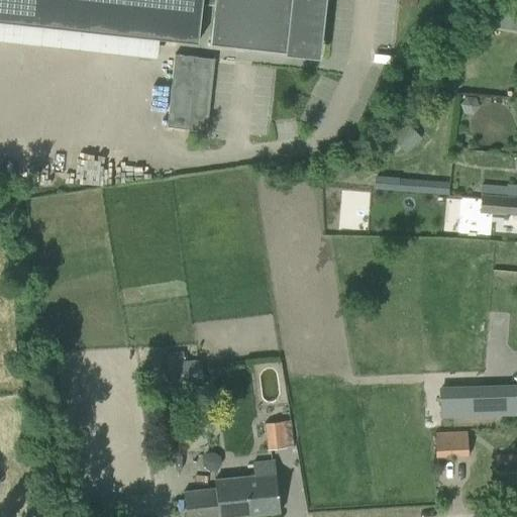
[(0,0),(0,21),(2,22),(197,43),(202,5),(213,6),(209,43),(207,43),(207,46),(290,56),(291,53),(289,52),(294,0),(0,0)]
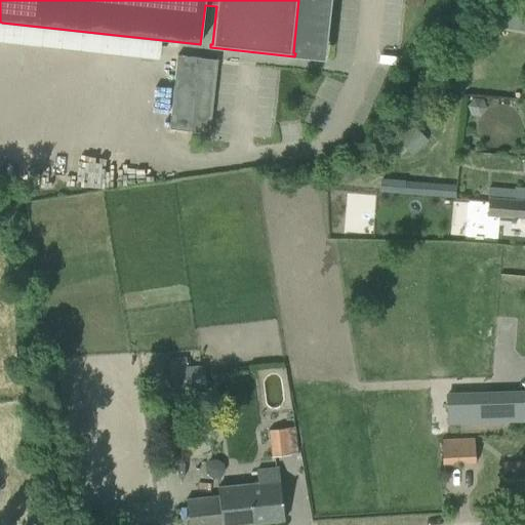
[(168,128),(191,131),(199,57),(176,55),(168,128)]
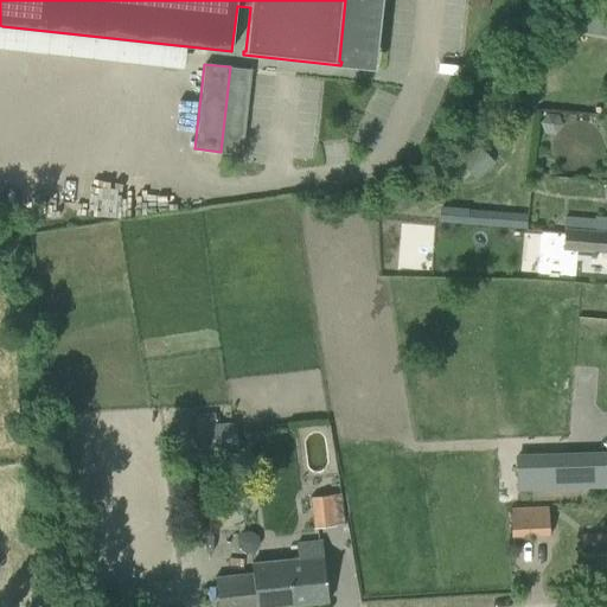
[(547,113),(540,122),(544,133),(555,134),(562,125),(557,114),(547,113)]
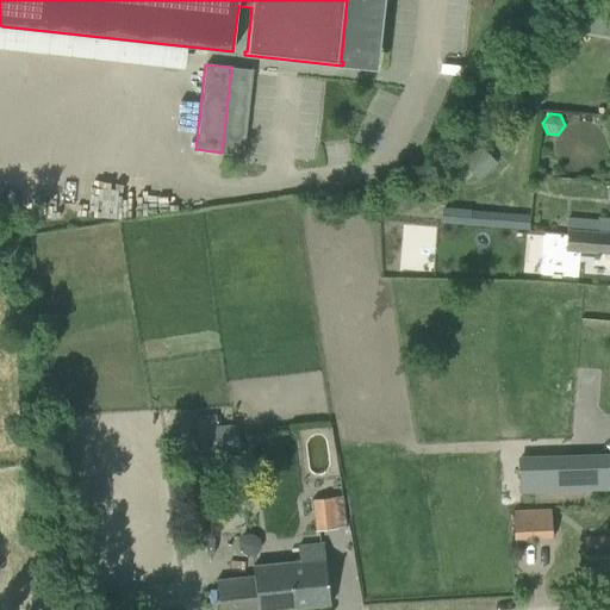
[(473,138),(456,154),(465,162),(478,176),(500,154),(483,134),(477,138),(475,139),(473,138)]
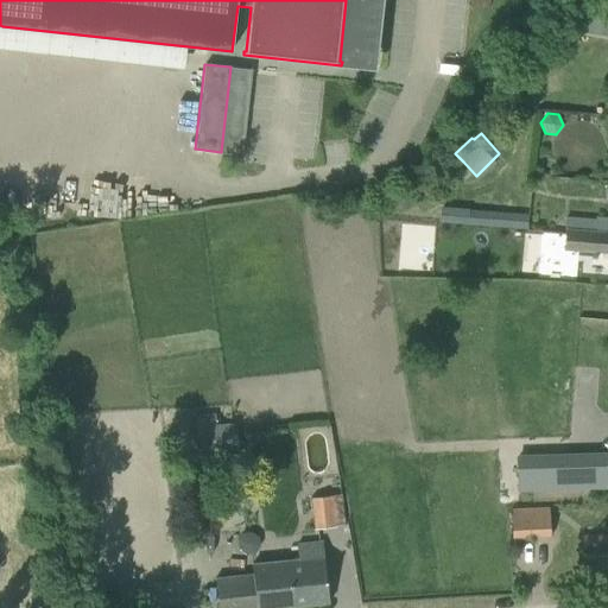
[(439,222),(439,223),(467,226),(468,210),(444,209),(441,208),(439,222)]
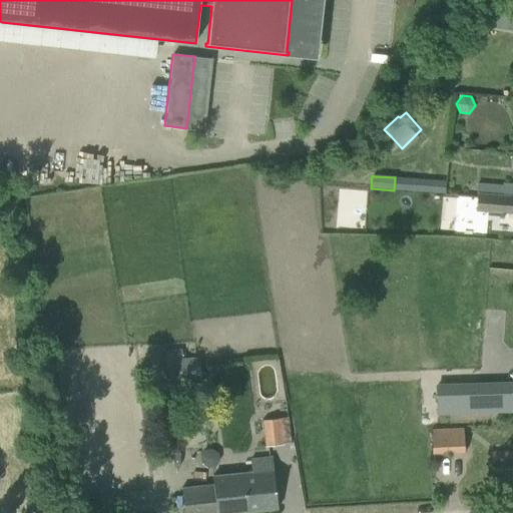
[(512,187),(478,184),(477,193),(503,195),(503,194),(512,195),(512,187)]
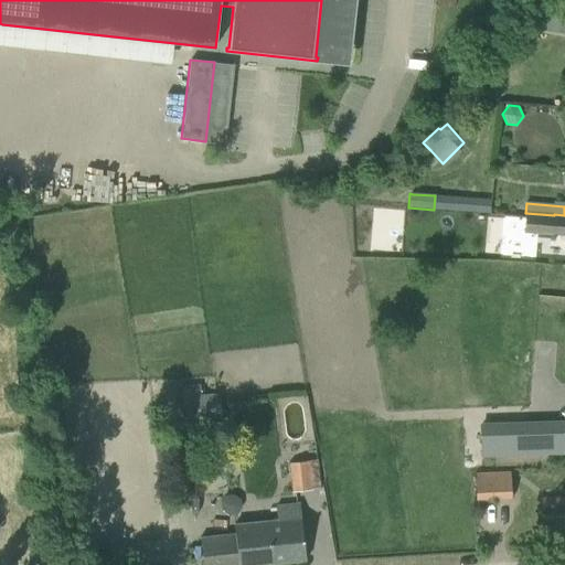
[(554,215),(525,213),(524,228),(564,232),(564,215),(554,214),(554,215)]
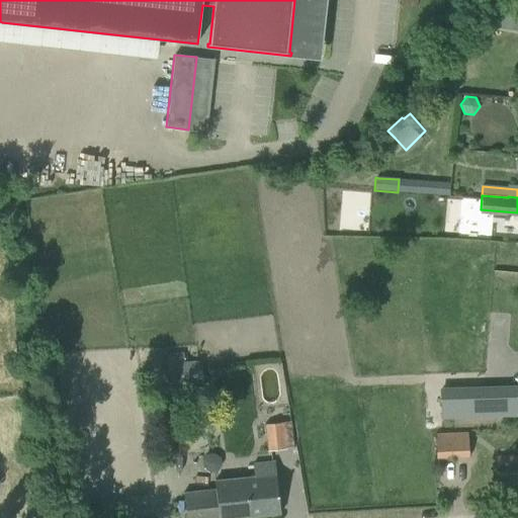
[(167,364),(168,380),(201,377),(199,361),(167,364)]
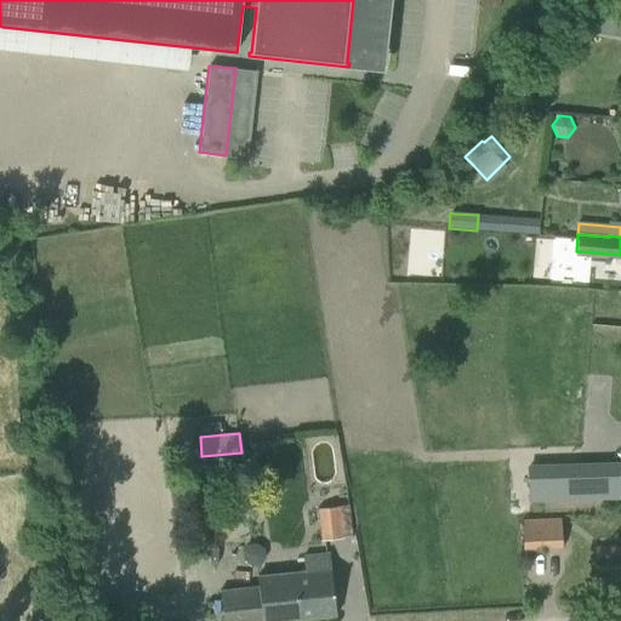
[(216,513),(212,461),(195,462),(198,514),(216,513)]
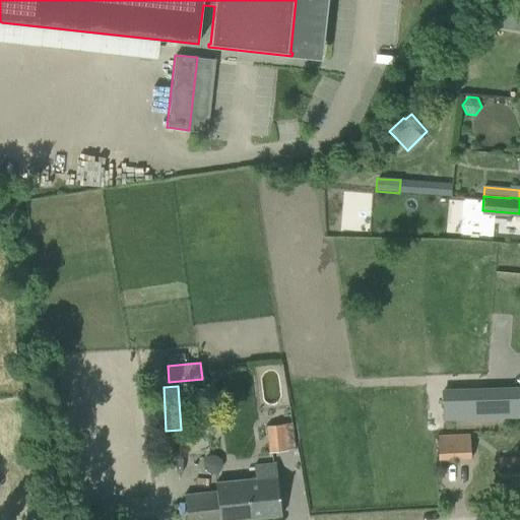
[(485,391),(442,392),(443,419),(486,417),(507,416),(519,415),(519,389),(506,390),(485,391)]
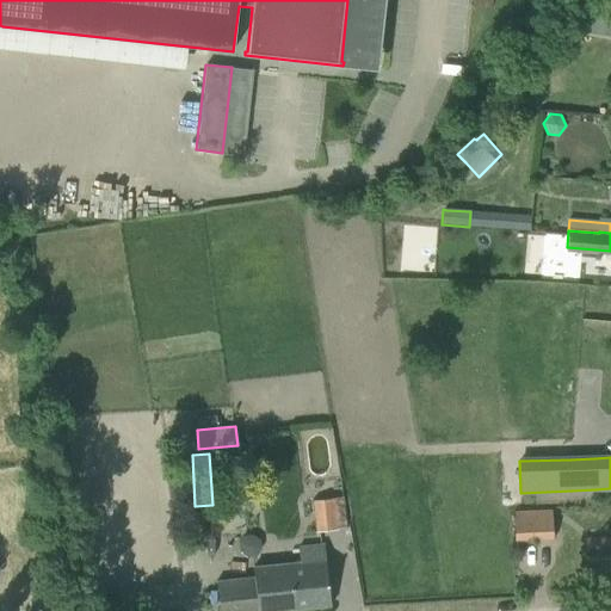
[(314,501),(318,530),(337,528),(334,499),(314,501)]
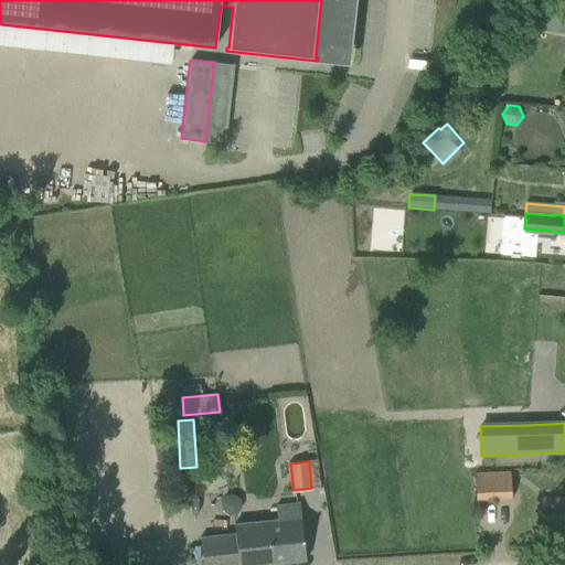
[(475,475),(476,499),(511,498),(511,472),(475,475)]
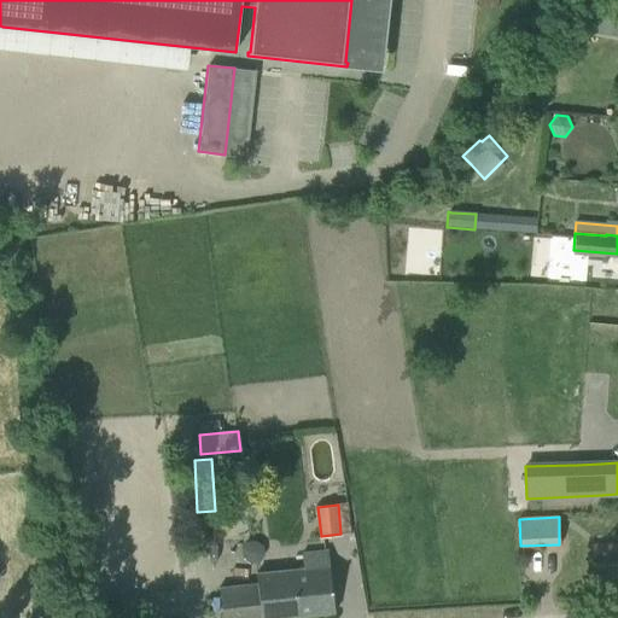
[(617,542),(594,544),(595,579),(617,578),(617,542)]
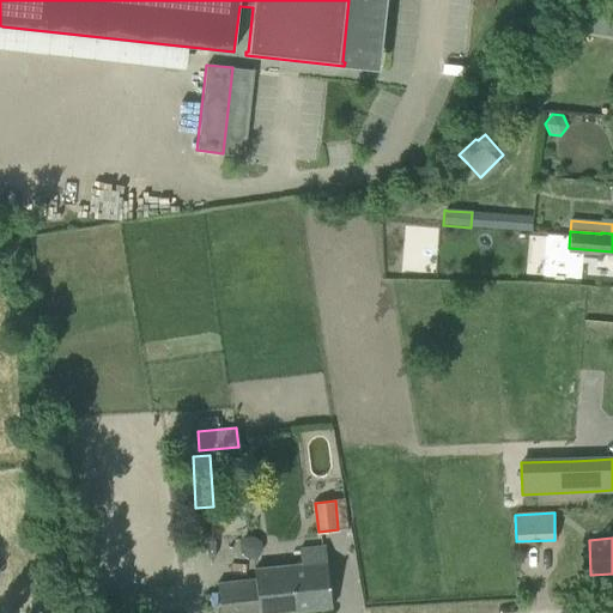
[(244,540),(240,547),(240,556),(247,560),(255,559),(260,553),(259,545),(253,540),(244,540)]
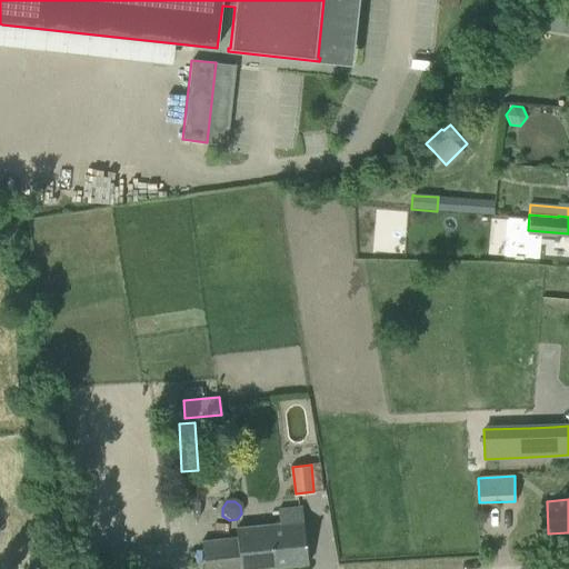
[(201,540),(203,568),(256,568),(308,563),(301,506),(278,508),(279,522),(236,527),(237,536),(201,540)]
